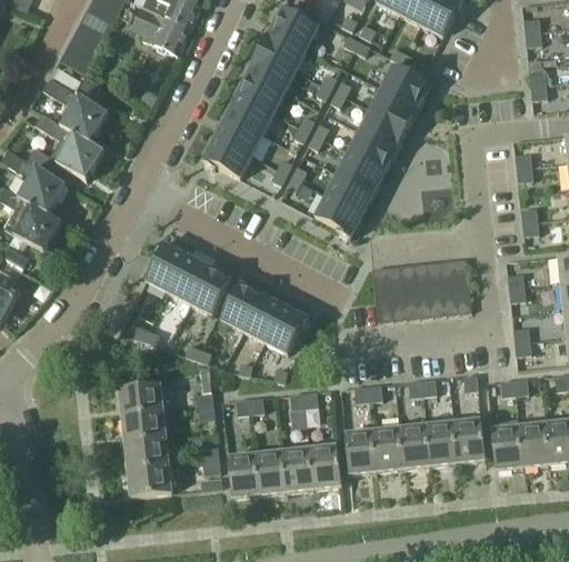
[(91,0),(60,58),(85,71),(122,0),(91,0)]
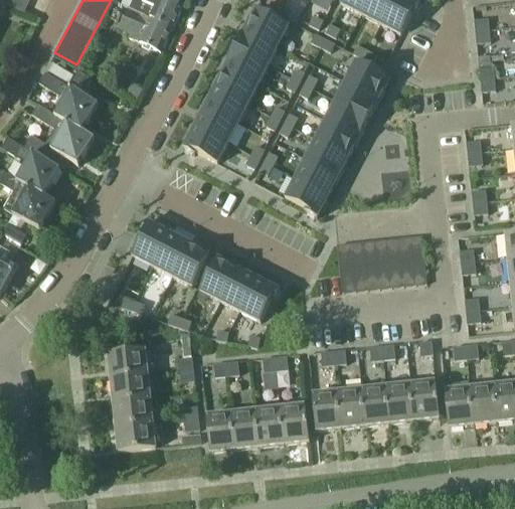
[(182,1),(180,0),(131,0),(129,5),(171,25),(182,1)]
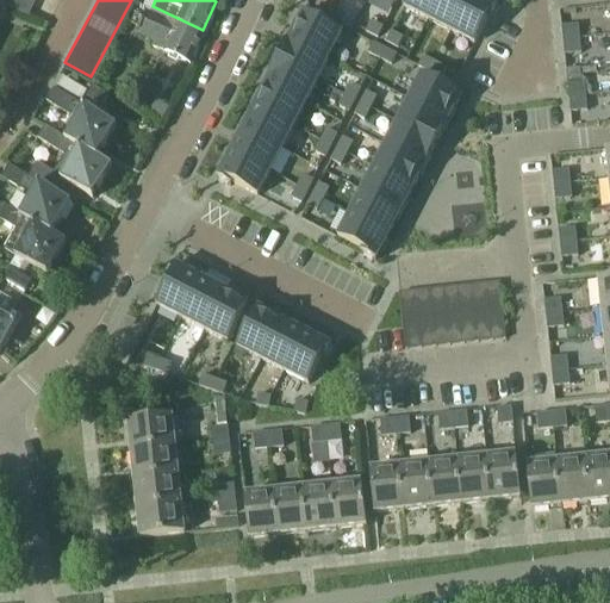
[(319,0),(315,8),(327,14),(331,5),(322,0),(319,0)]
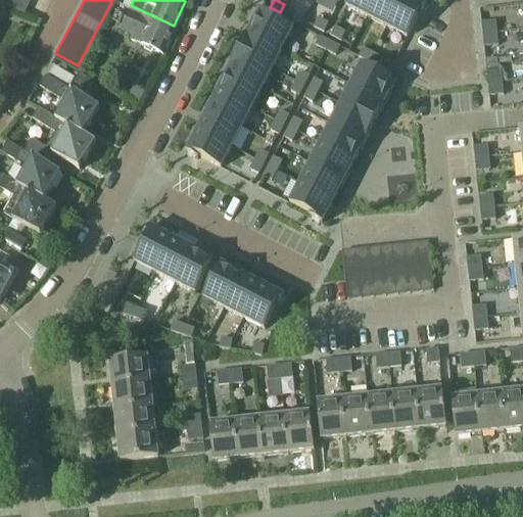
[(366,13),(372,0),(346,0),(345,2),(366,13)]
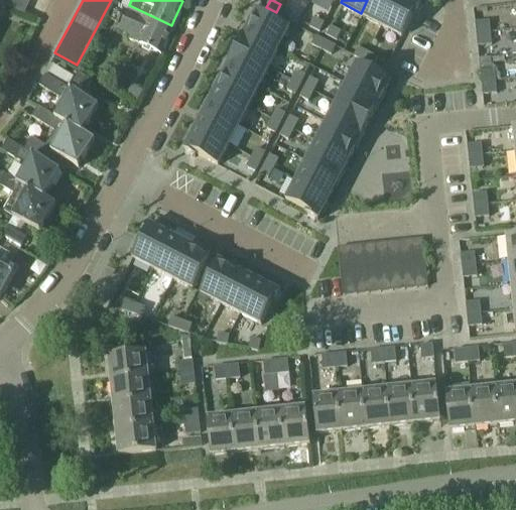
[(380,23),(391,0),(367,0),(361,13),(380,23)]
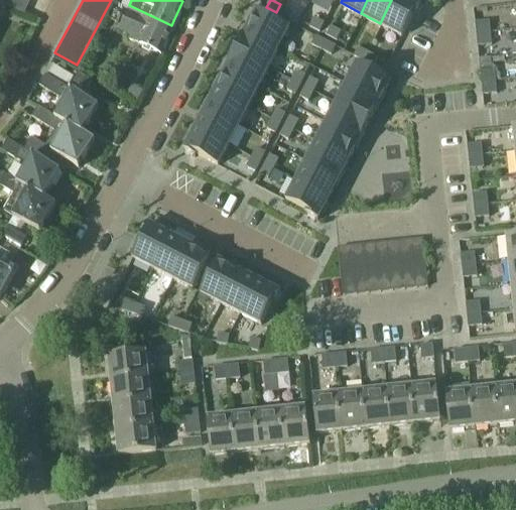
[(391,0),(380,23),(400,33),(411,12),(414,13),(420,1),(418,0),(391,0)]
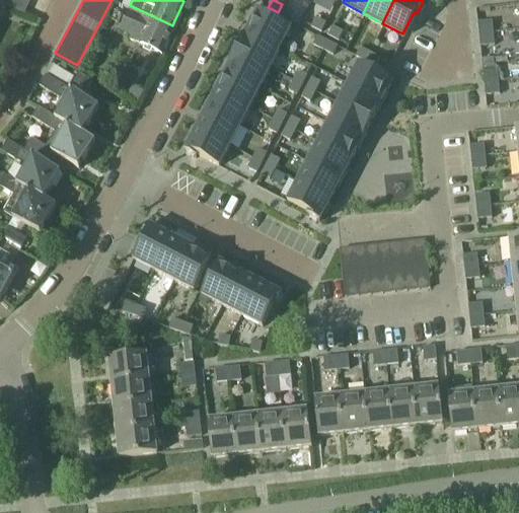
[(113,3),(107,14),(119,19),(124,8),(113,3)]
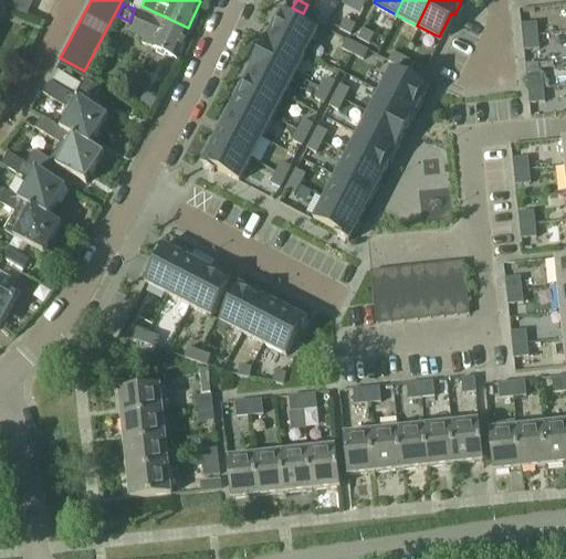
[(313,19),(317,10),(307,4),(303,13),(313,19)]
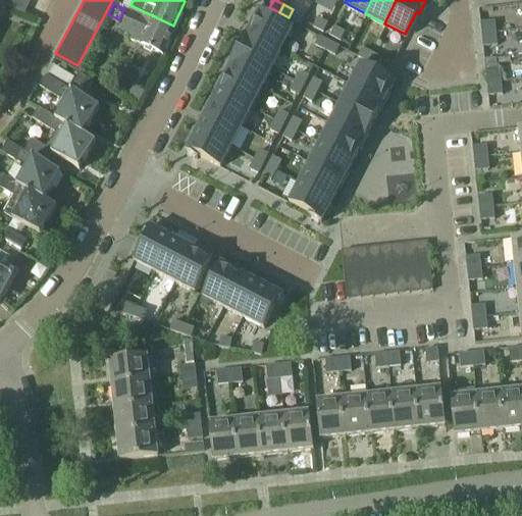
[(173,26),(131,5),(128,5),(117,27),(129,33),(127,35),(161,51),(173,26)]
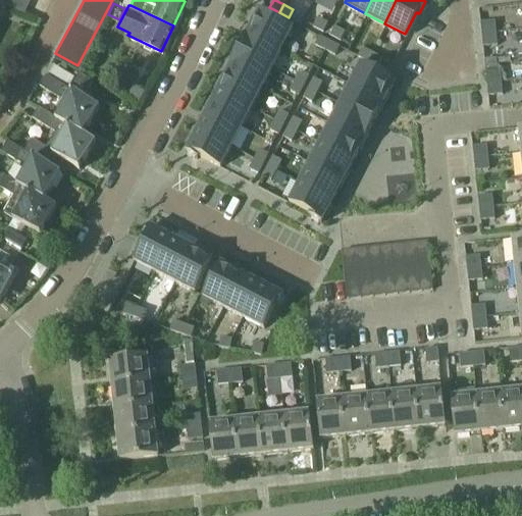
[(258,7),(248,28),(280,45),(291,24),(258,7)]
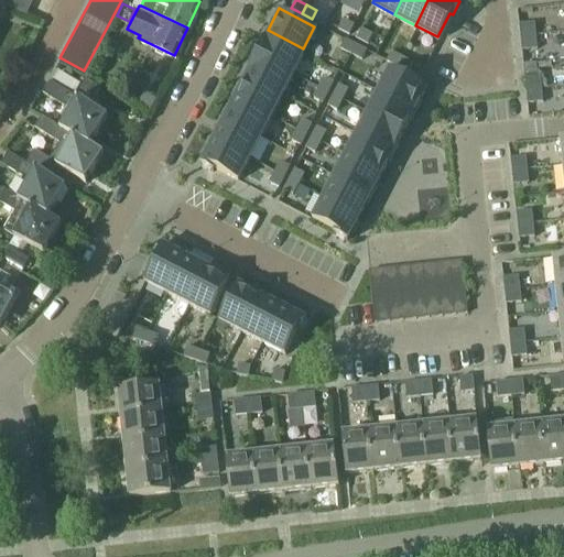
[(337,24),(348,30),(353,21),(342,15),(337,24)]
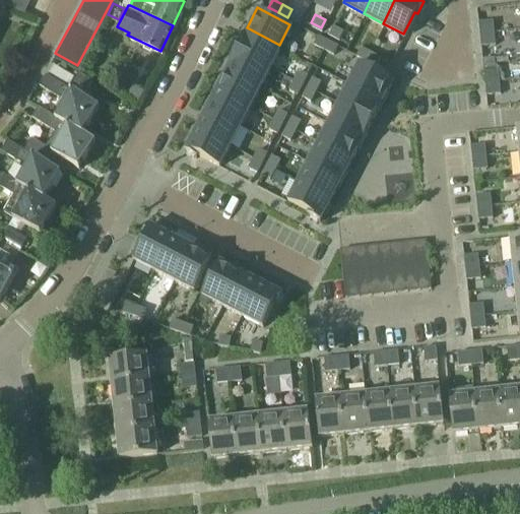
[(494,30),(492,18),(477,19),(479,31),(494,30)]
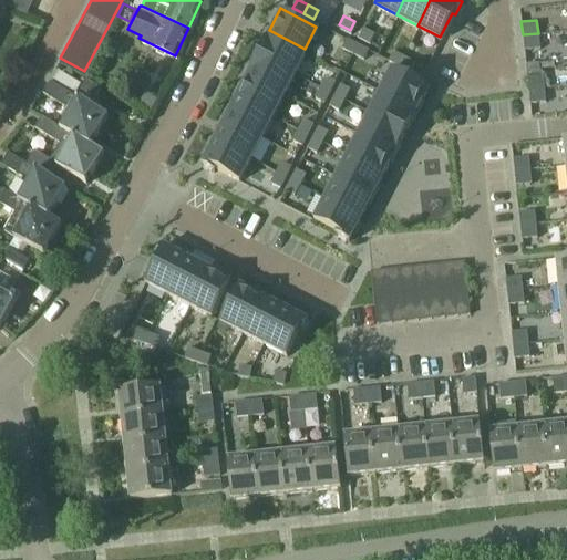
[(369,40),(373,31),(362,26),(357,34),(369,40)]
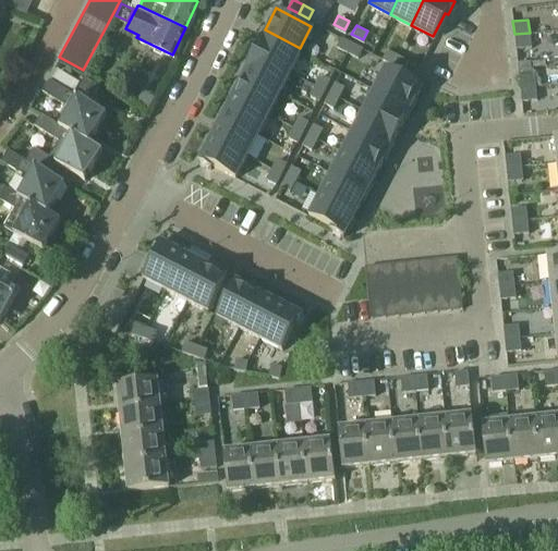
[(254,51),(289,69),(300,48),(265,29),(254,51)]
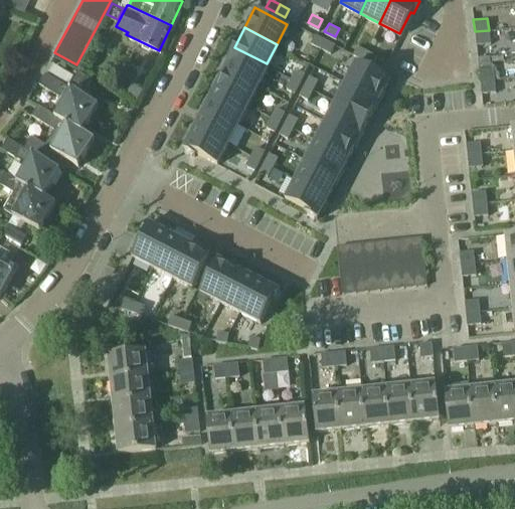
[(490,42),(489,30),(475,31),(476,43),(490,42)]
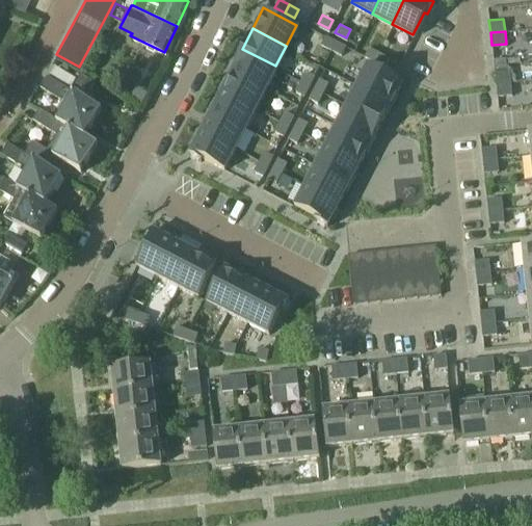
[(335,38),(324,33),(320,42),(330,47),(335,38)]
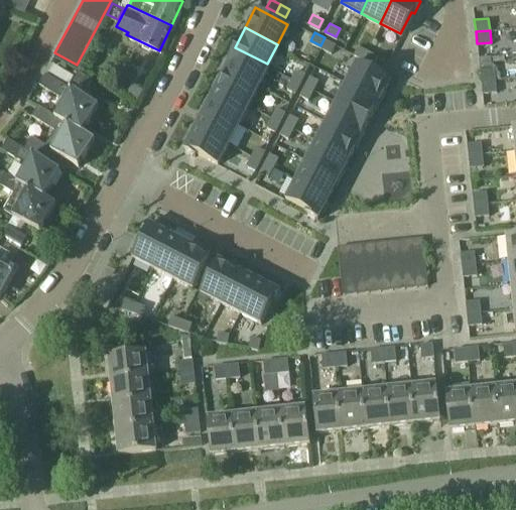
[(325,37),(320,45),(330,50),(335,42),(325,37)]
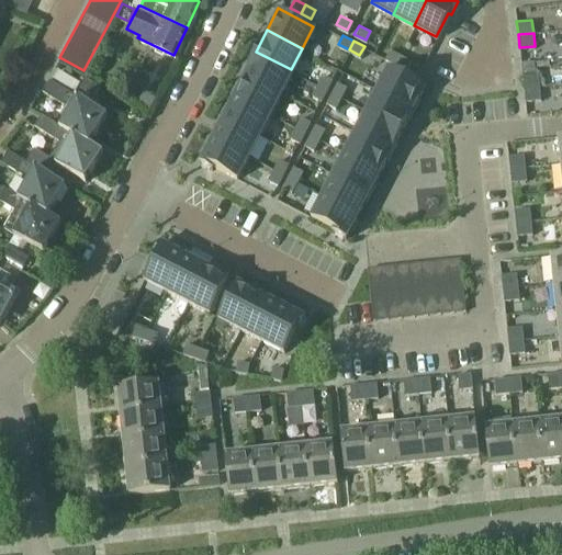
[(395,63),(400,54),(389,48),(384,57),(395,63)]
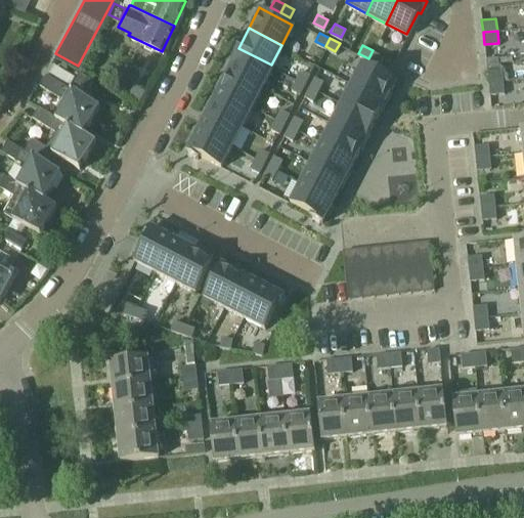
[(271,65),(238,48),(228,68),(261,85),(271,65)]
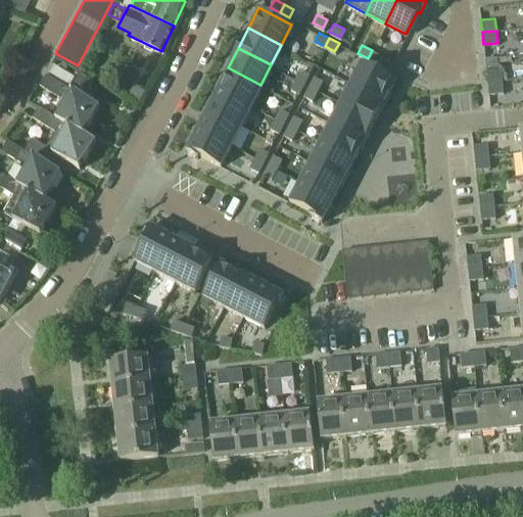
[(381,55),(372,50),(368,58),(377,63),(381,55)]
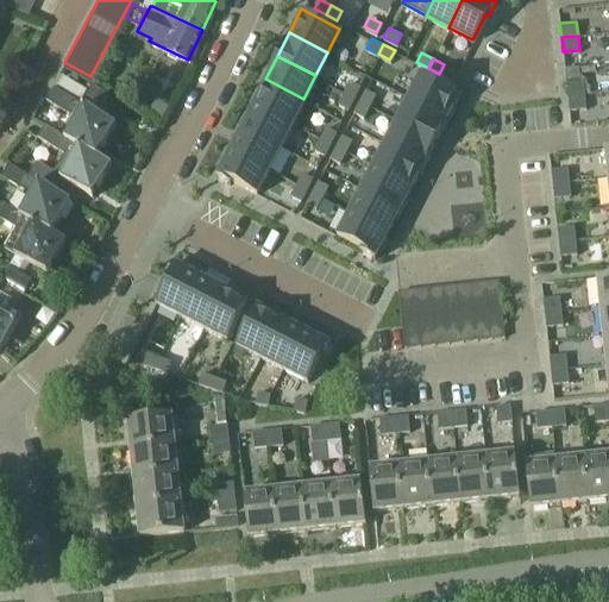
[(408,94),(446,114),(459,91),(420,70),(408,94)]
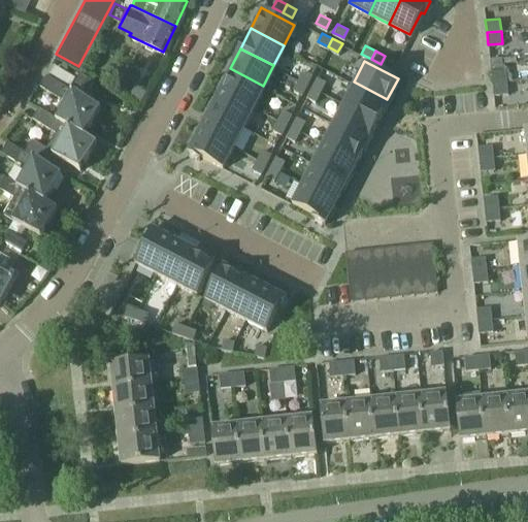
[(305,83),(310,72),(302,67),(297,77),(305,83)]
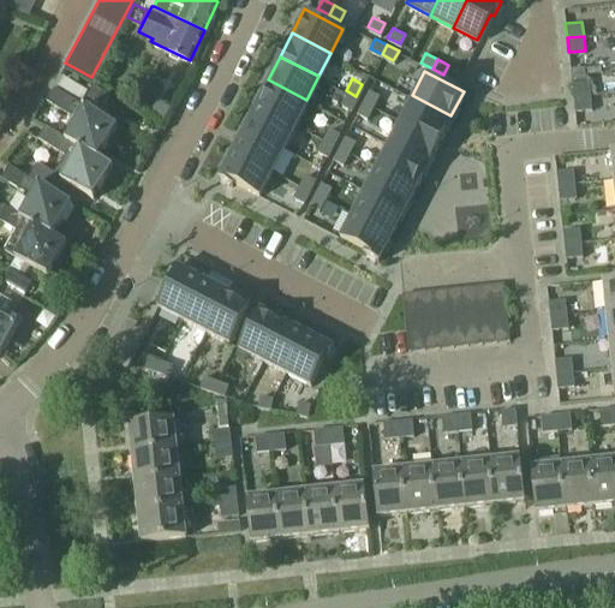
[(306,100),(268,79),(256,102),(294,123),(306,100)]
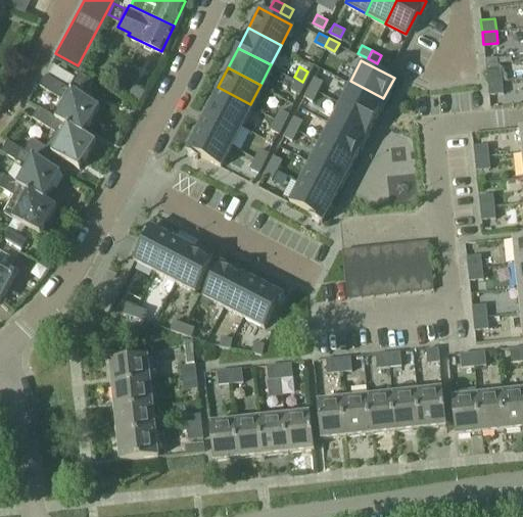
[(502,80),(500,67),(486,69),(487,82),(502,80)]
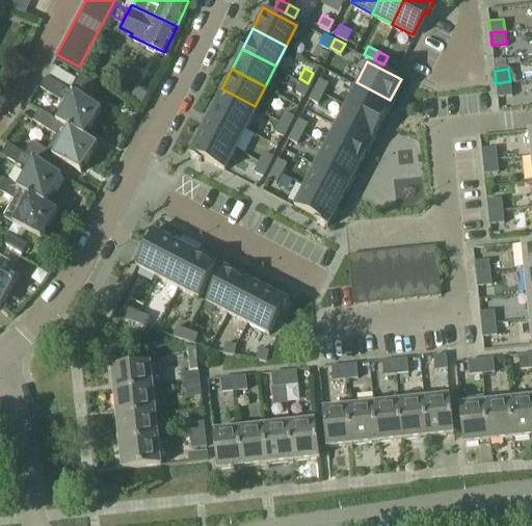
[(80,70),(75,79),(86,86),(91,77),(80,70)]
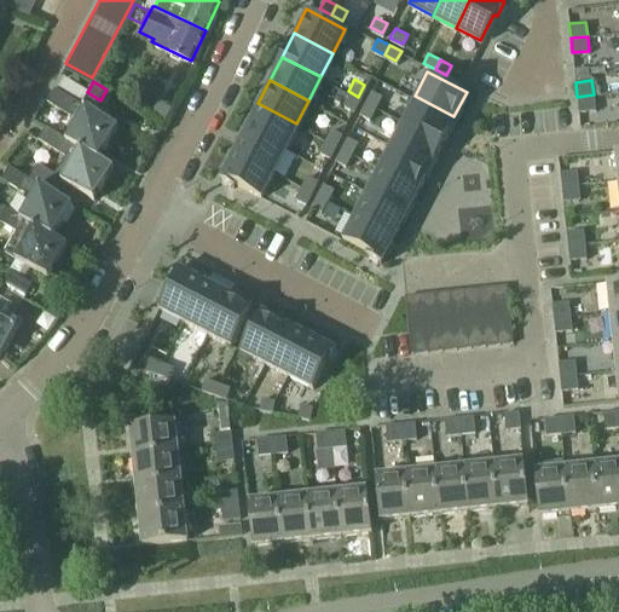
[(117,123),(56,86),(48,98),(70,111),(71,110),(79,114),(65,134),(98,155),(117,123)]
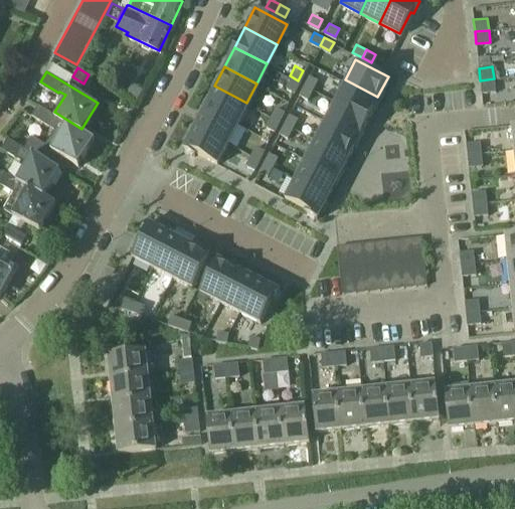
[(304,82),(312,88),(317,77),(309,73),(304,82)]
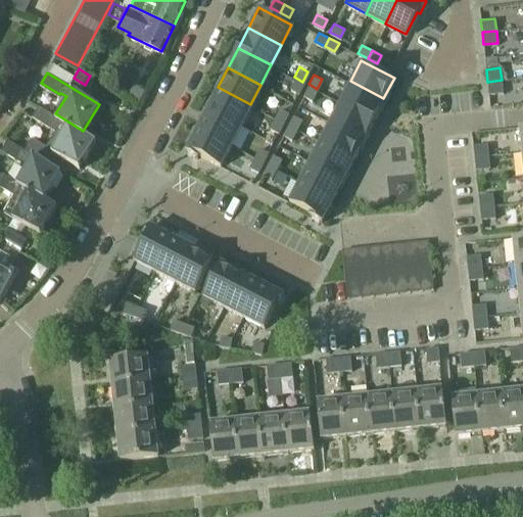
[(302,82),(294,77),(289,87),(297,92),(302,82)]
